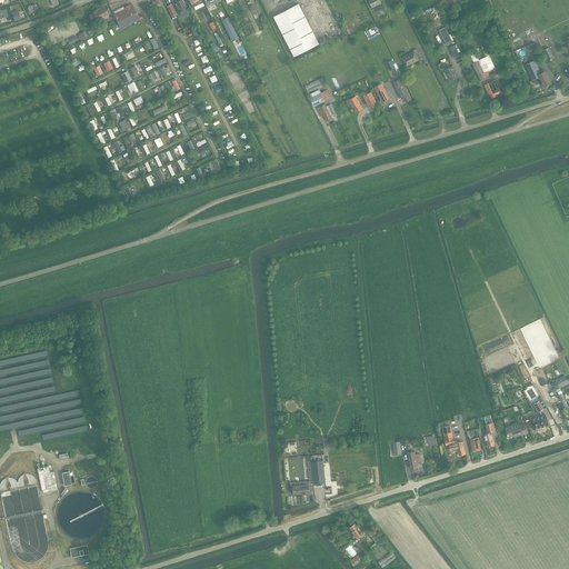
[(180,12),(180,11),(182,16),(189,12),(187,8),(188,8),(183,0),(180,0),(176,3),(180,12)]
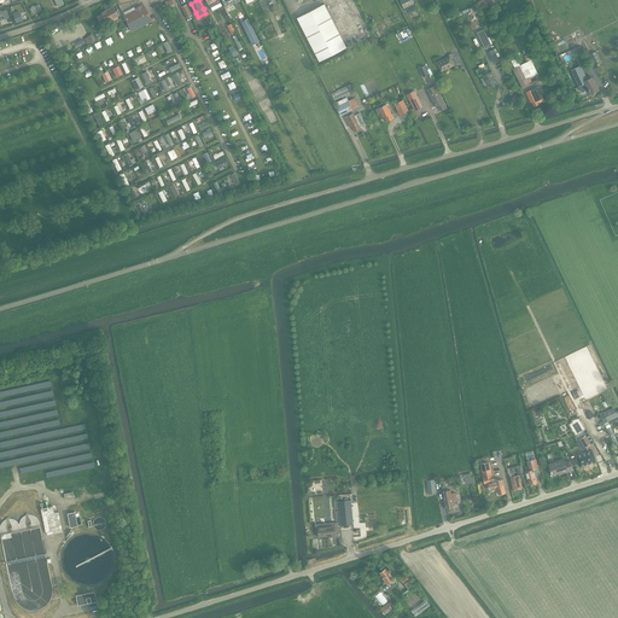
[(325,4),(298,18),(320,62),(348,47),(325,4)]
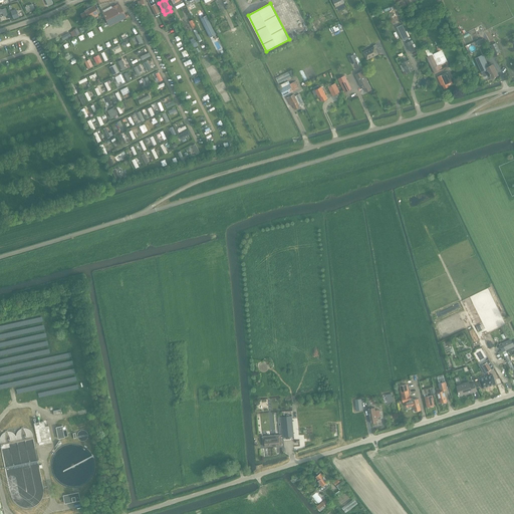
[(155,15),(160,13),(155,4),(151,6),(155,15)]
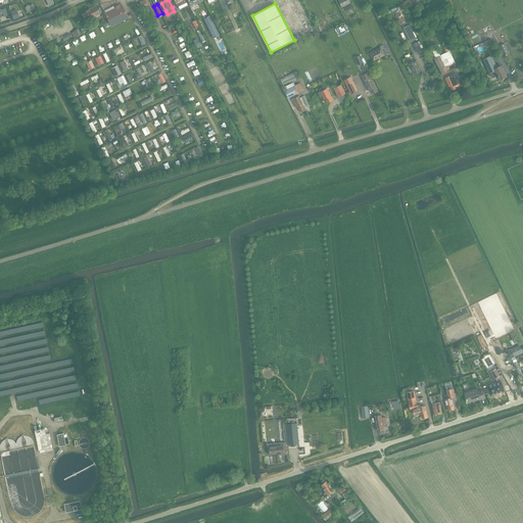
[(105,13),(111,26),(129,17),(122,5),(105,13)]
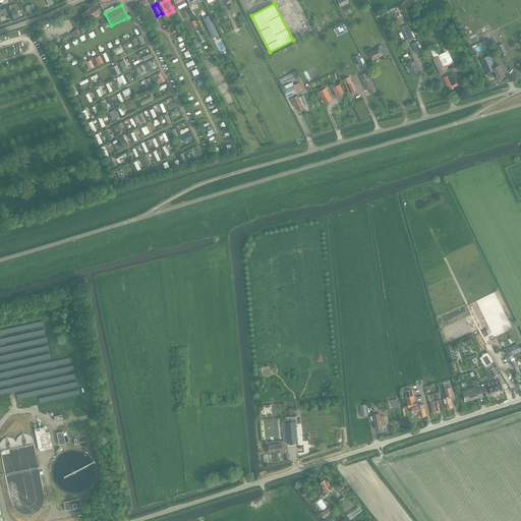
[(100,14),(96,6),(85,11),(85,12),(81,14),(84,21),(90,19),(100,14)]
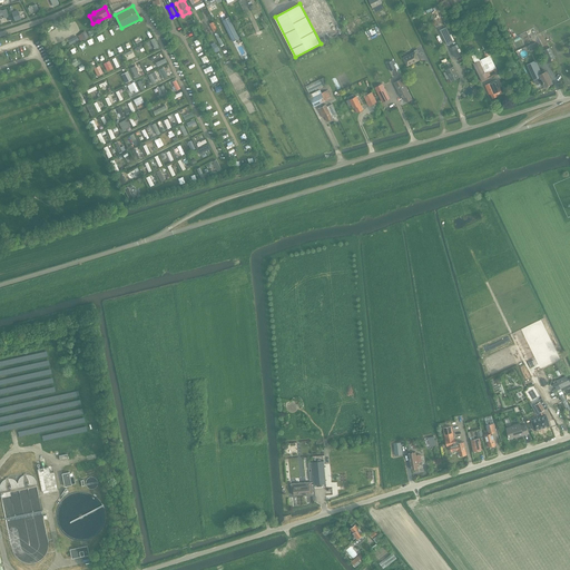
[(355,18),(357,25),(371,20),(367,13),(355,18)]
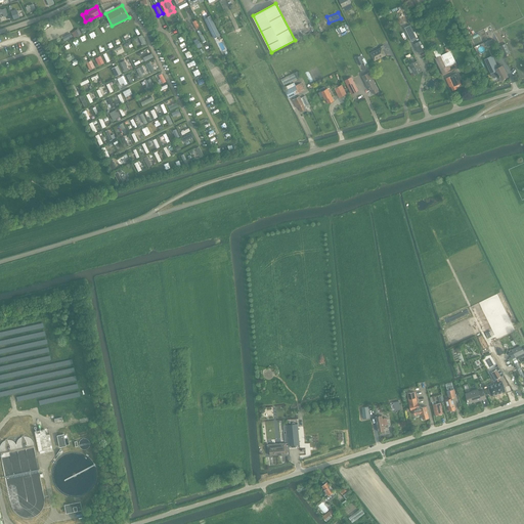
[(219,35),(210,15),(204,18),(214,38),(219,35)]
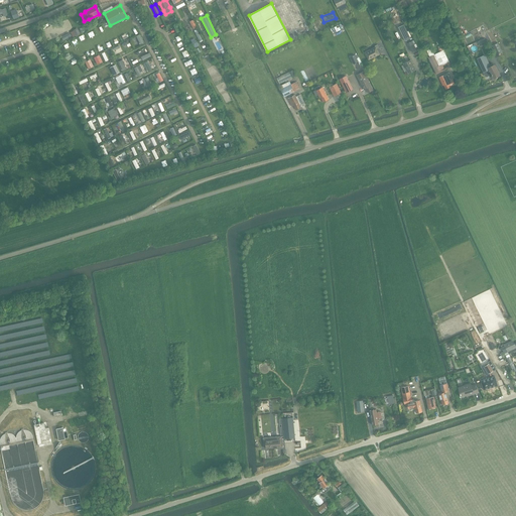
[(71,31),(73,36),(81,33),(78,28),(71,31)]
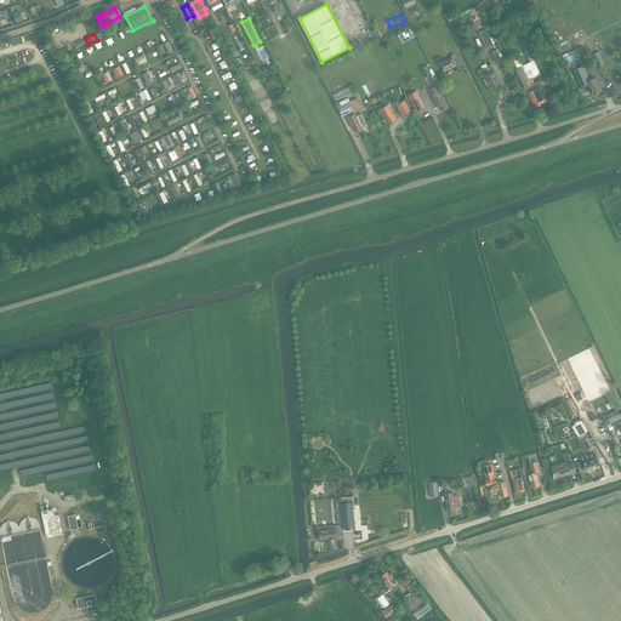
[(238,34),(234,36),(240,50),(245,49),(238,34)]
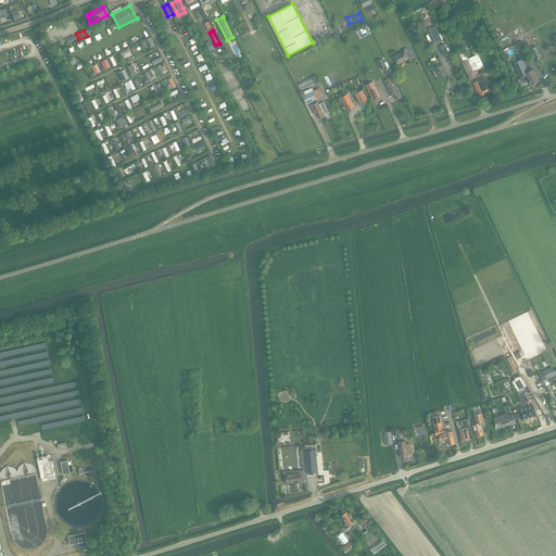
[(444,45),(439,47),(443,55),(449,53),(444,45)]
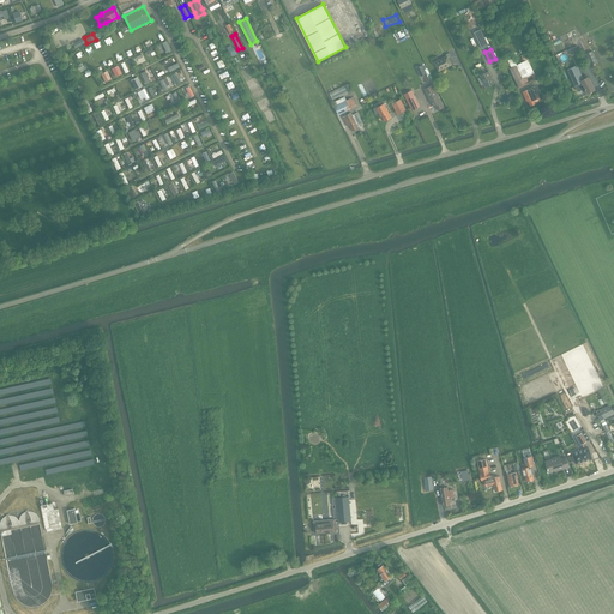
[(587,54),(590,65),(597,62),(594,50),(587,54)]
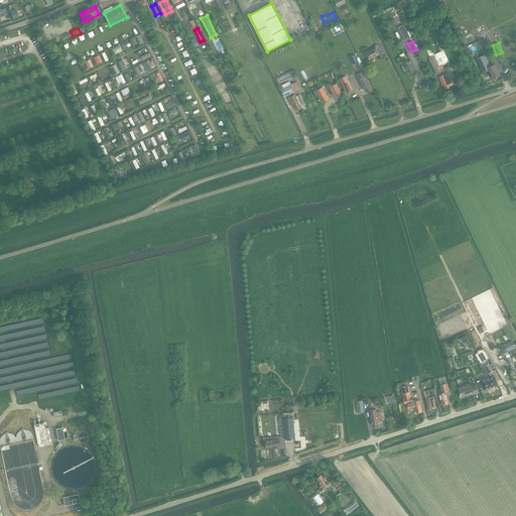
[(365,52),(369,59),(379,54),(377,49),(379,48),(377,44),(375,46),(375,47),(365,52)]
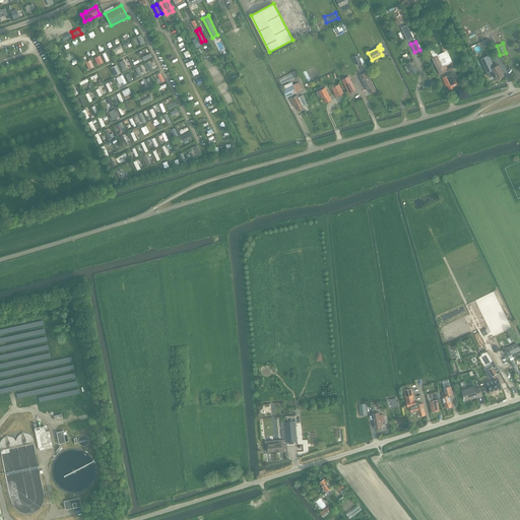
[(435,49),(430,51),(433,57),(432,58),(440,75),(455,67),(452,62),(453,62),(445,45),(441,47),(444,55),(440,57),(435,49)]
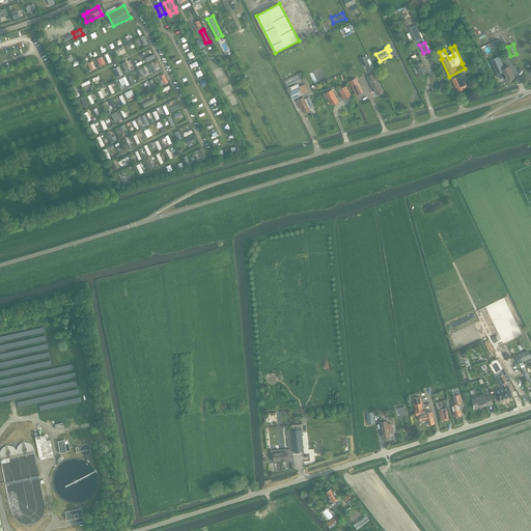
[(103,56),(96,59),(101,66),(106,63),(103,56)]
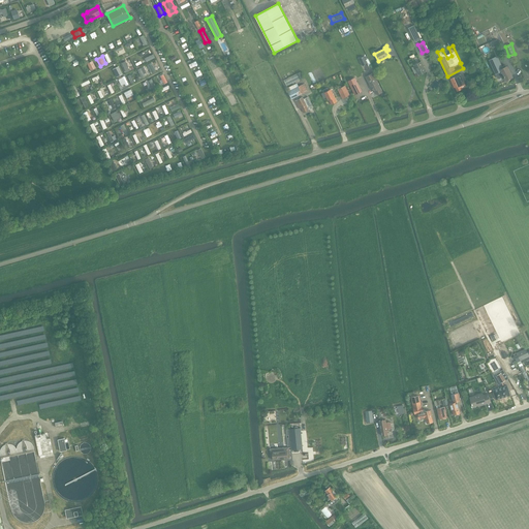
[(368,63),(364,56),(359,59),(363,66),(368,63)]
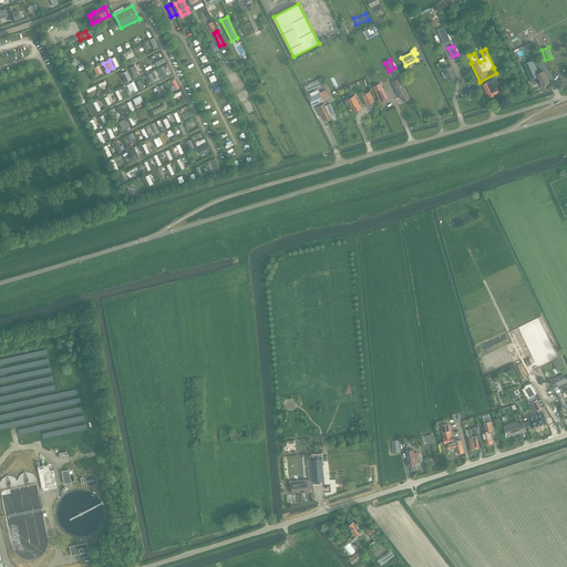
[(543,86),(549,83),(545,75),(546,74),(545,71),(537,74),(532,62),(524,65),(533,84),(537,82),(538,85),(542,83),(543,86)]
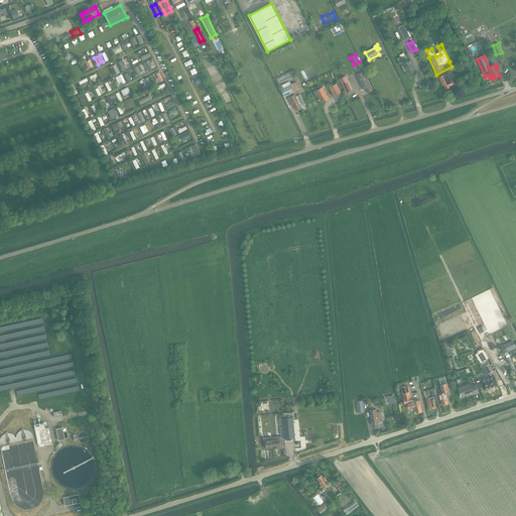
[(91,58),(86,61),(88,69),(94,67),(91,58)]
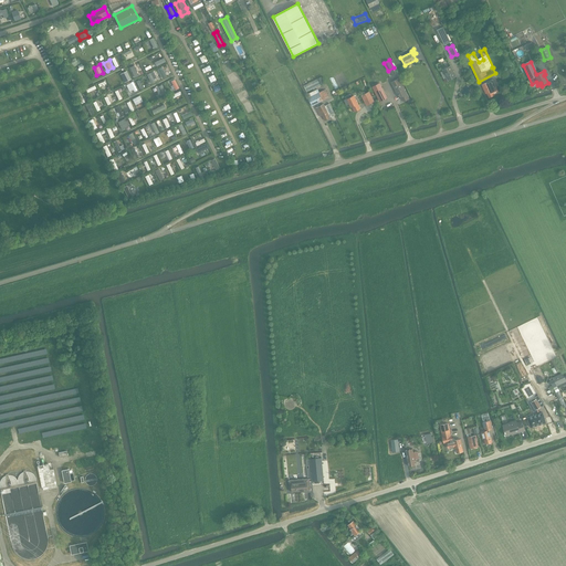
[(448,81),(456,76),(453,72),(453,71),(451,65),(442,70),(443,71),(441,72),(444,79),(447,77),(448,81)]
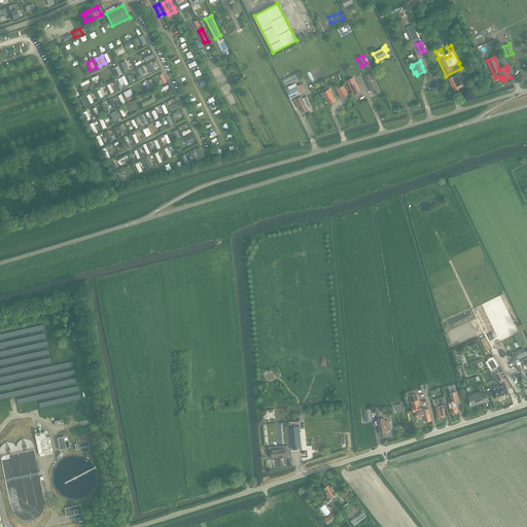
[(303,71),(283,78),(286,85),(305,77),(303,71)]
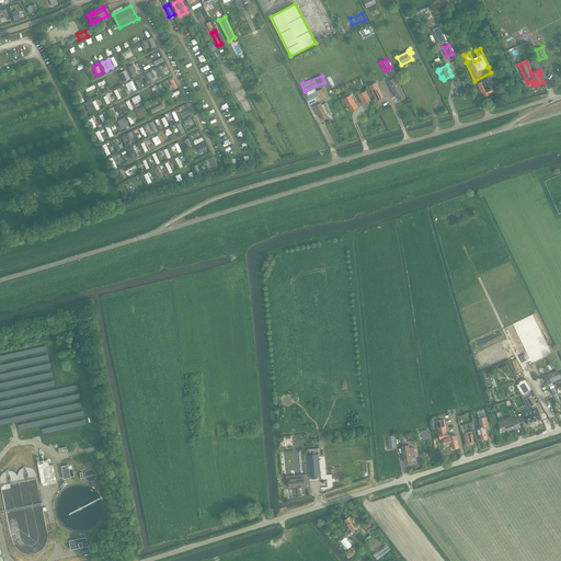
[(389,81),(391,86),(397,96),(398,95),(401,101),(407,98),(397,78),(389,81)]
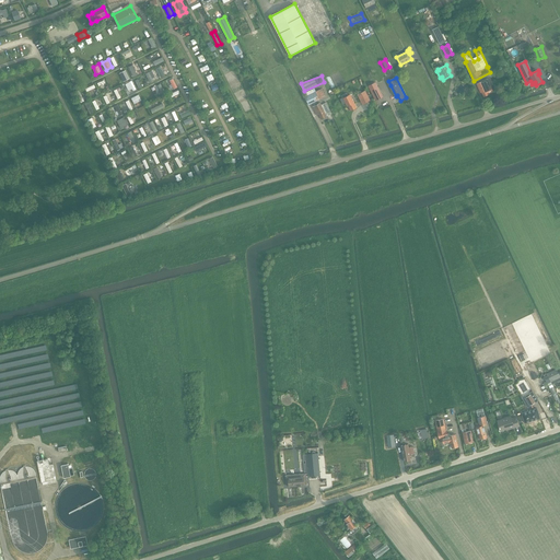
[(487,79),(477,84),(480,93),(481,92),(483,96),(489,94),(493,92),(487,79)]
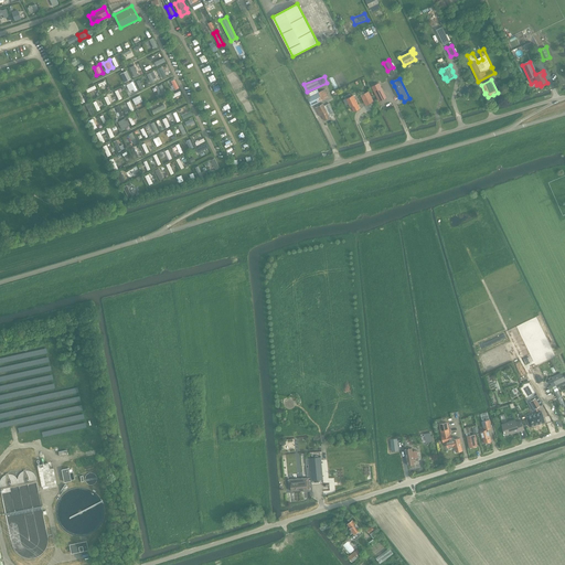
[(380,83),(372,87),(379,102),(386,97),(380,83)]
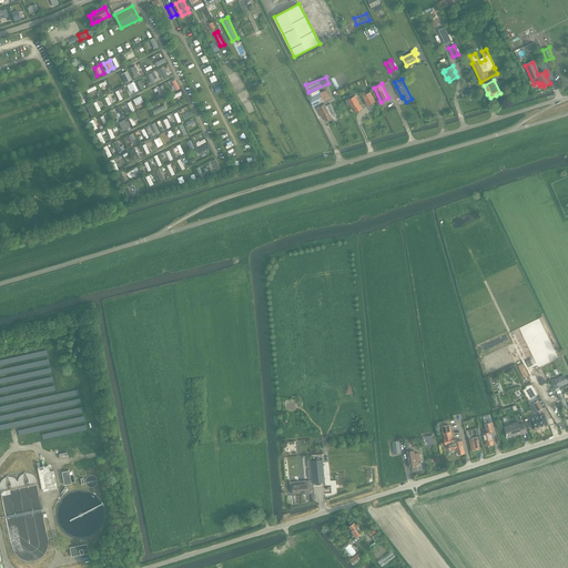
[(326,90),(320,93),(324,101),(330,99),(326,90)]
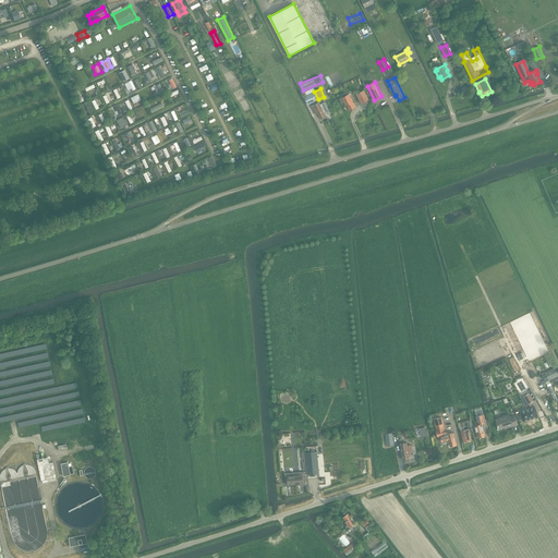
[(81,101),(84,100),(79,89),(75,92),(81,101)]
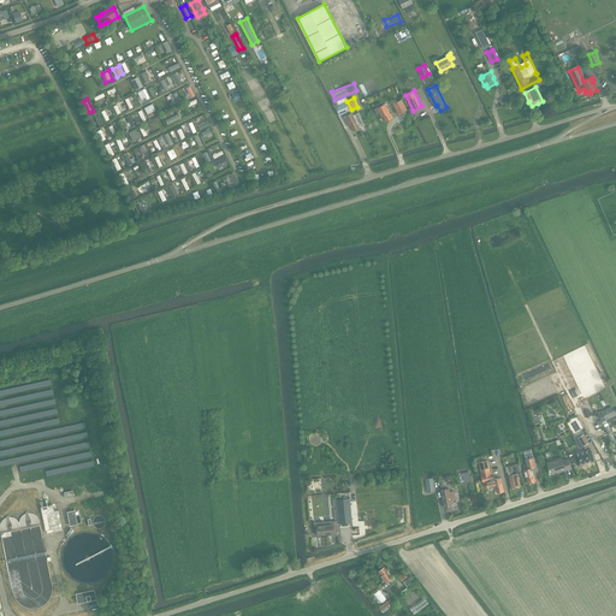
[(408,111),(402,100),(394,105),(398,116),(408,111)]
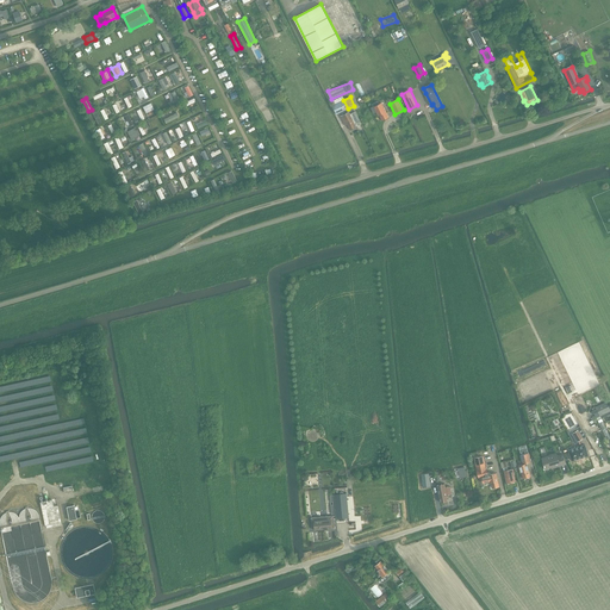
[(348,109),(343,100),(332,105),(336,114),(348,109)]
